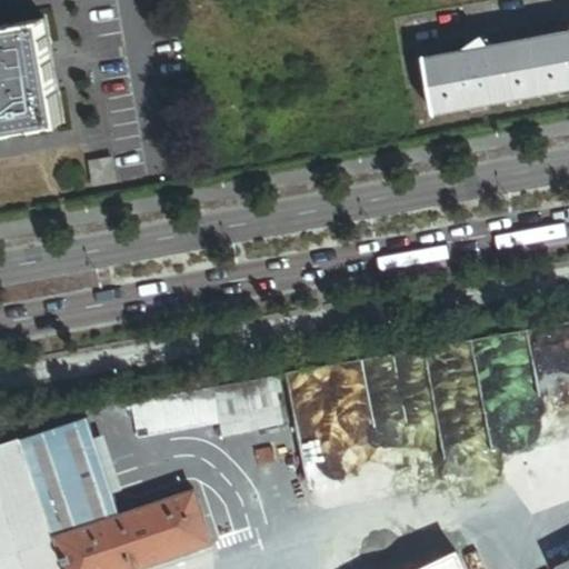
[(47,21),(0,28),(0,135),(65,123),(47,21)]
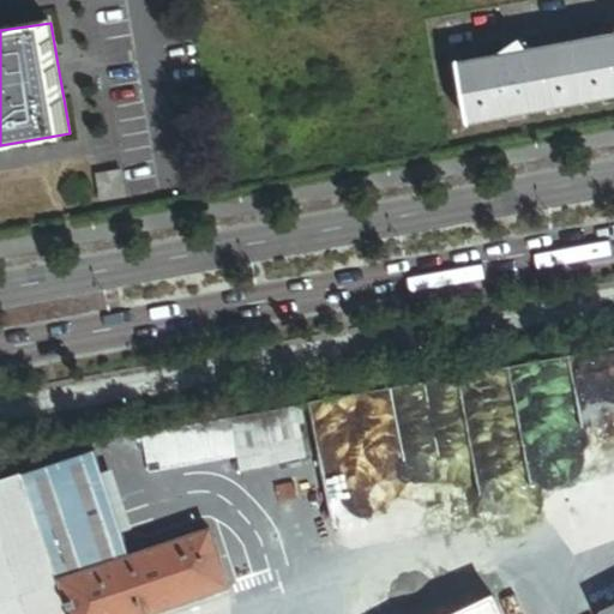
[(613,36),(525,54),(519,46),(506,54),(507,58),(458,66),(469,125),(613,96),(613,36)]
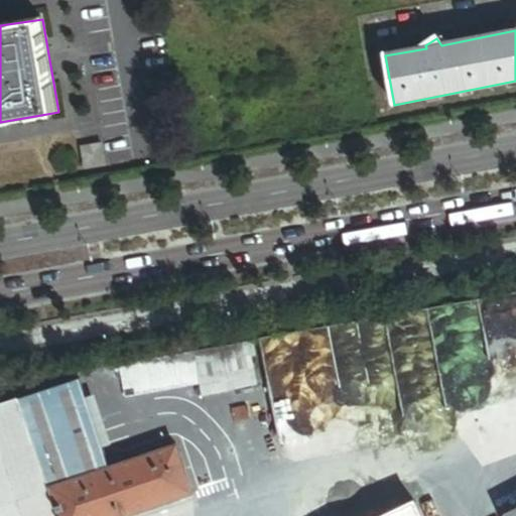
[(103,145),(83,149),(87,170),(107,167),(103,145)]
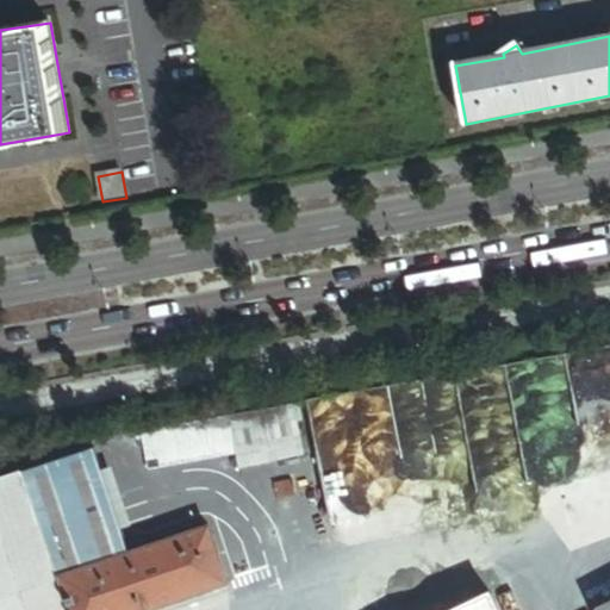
[(304,458),(294,405),(229,417),(235,448),(238,470),(304,458)]
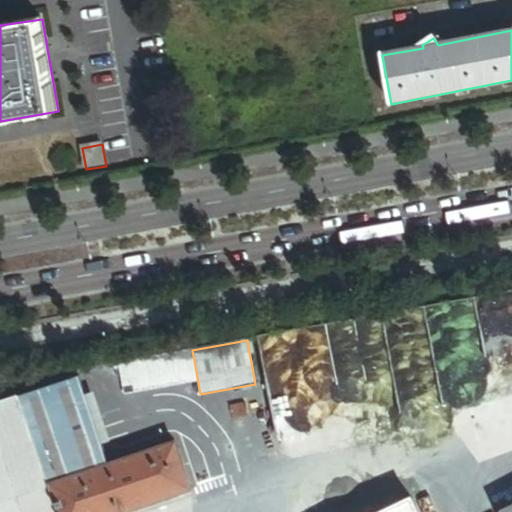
[(192,350),(160,356),(165,382),(197,376),(192,350)]
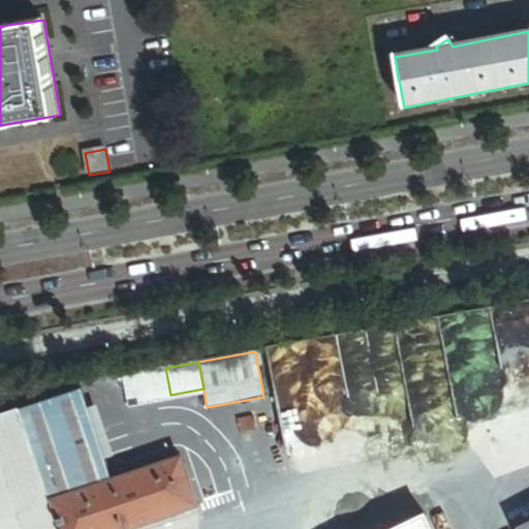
[(127,403),(170,395),(165,368),(123,376),(127,403)]
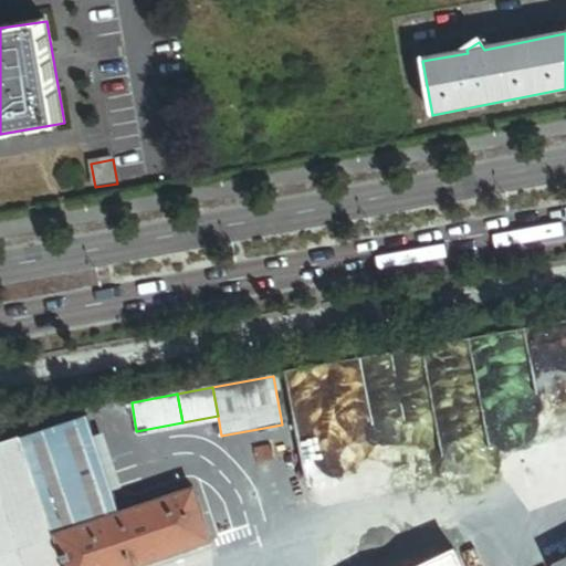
[(91,437),(84,418),(0,446),(0,538),(48,523),(53,537),(117,515),(109,491),(91,437)]
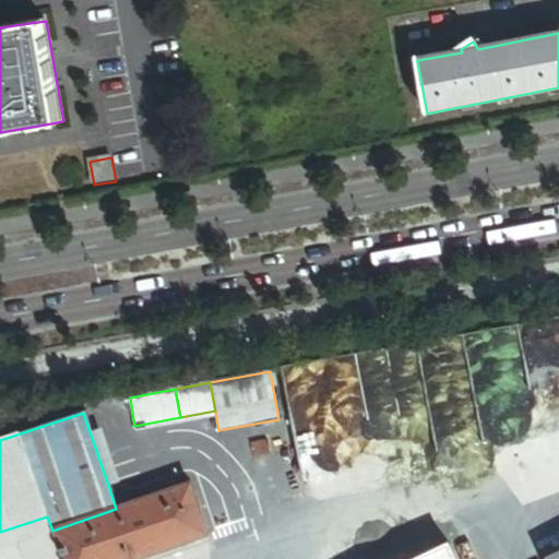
[(102,427),(90,431),(108,485),(120,480),(102,427)]
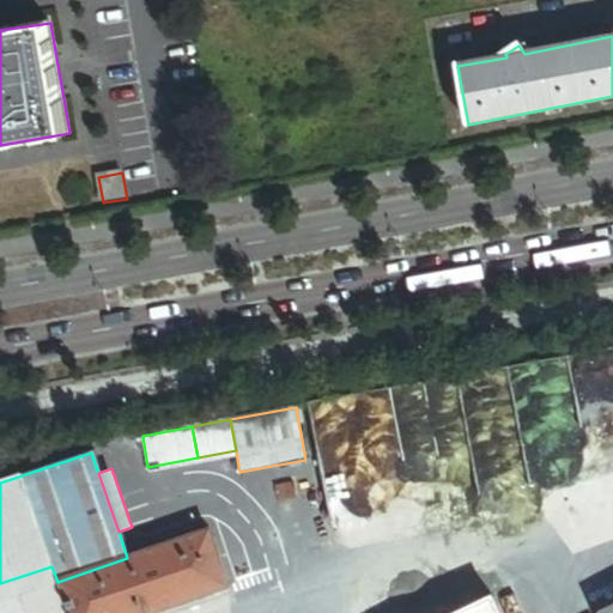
[(58,582),(67,612),(155,612),(228,589),(208,532),(127,558),(58,582)]
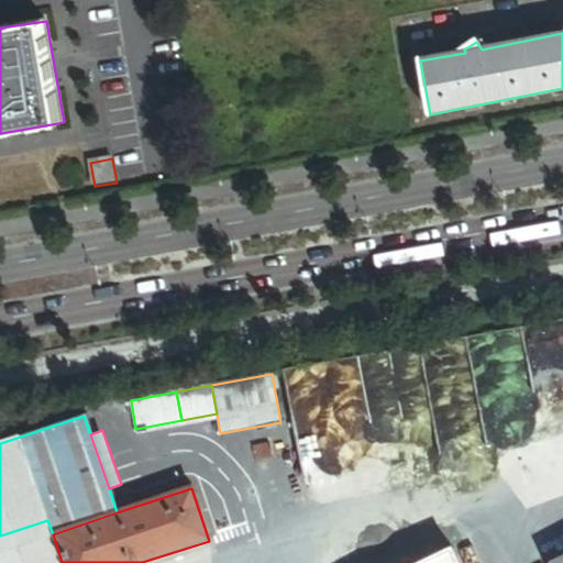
[(47,520),(0,536),(0,552),(53,534),(47,520)]
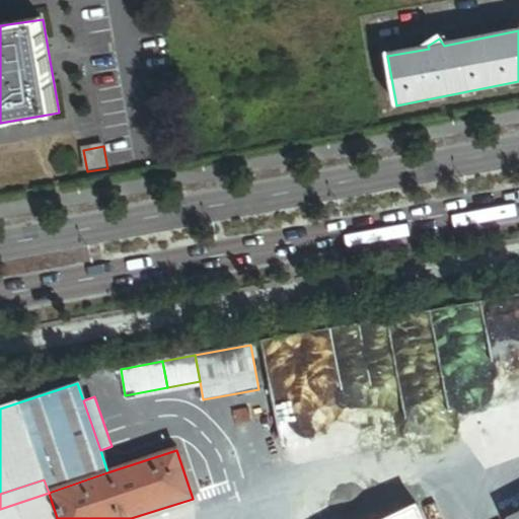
[(0,518),(57,518),(49,493),(0,509),(0,518)]
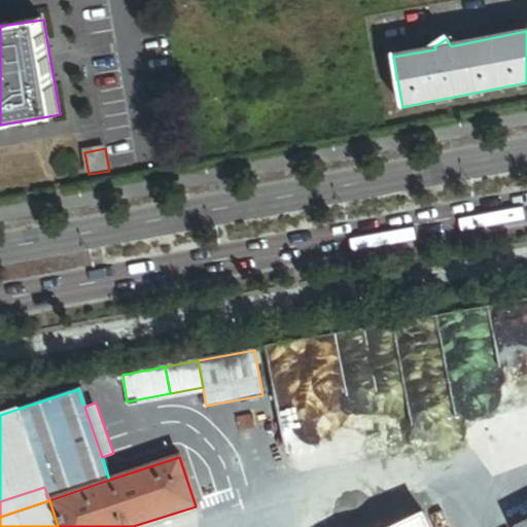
[(436,526),(428,508),(391,526),(436,526)]
